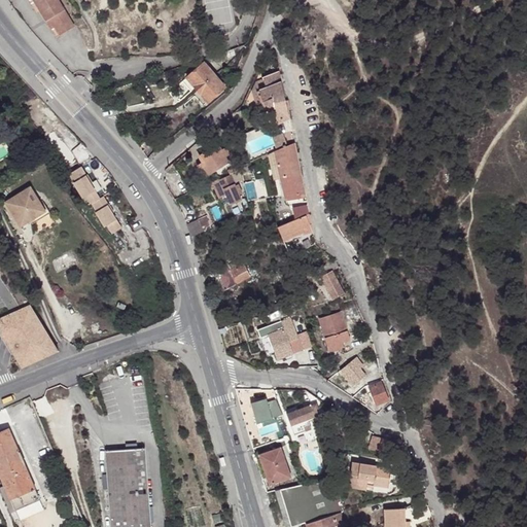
[(49,22),(54,30),(59,37),(74,28),(58,0),(31,0),(45,24),(49,22)]
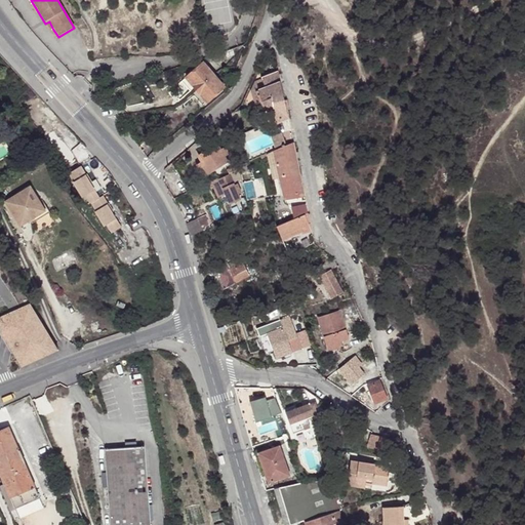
[(182,81),(202,106),(224,86),(203,63),(182,81)]
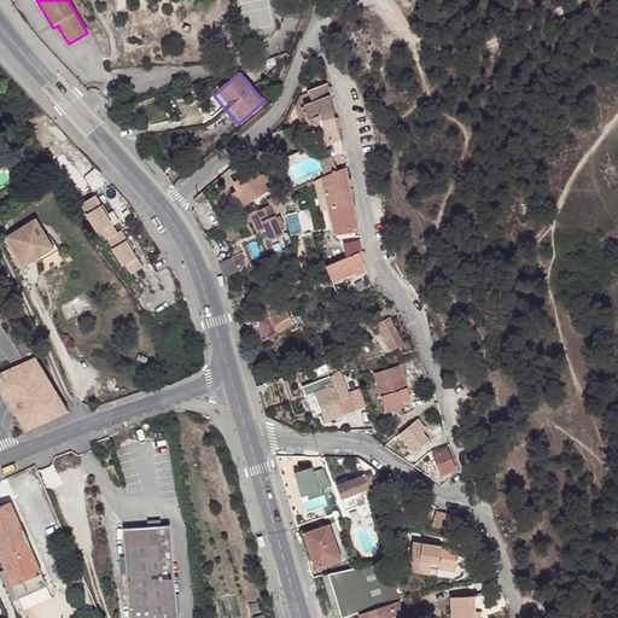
[(326,146),(339,139),(327,86),(313,91),(316,101),(304,106),(308,118),(312,117),(313,126),(314,127),(315,129),(318,129),(321,128),(326,146)]
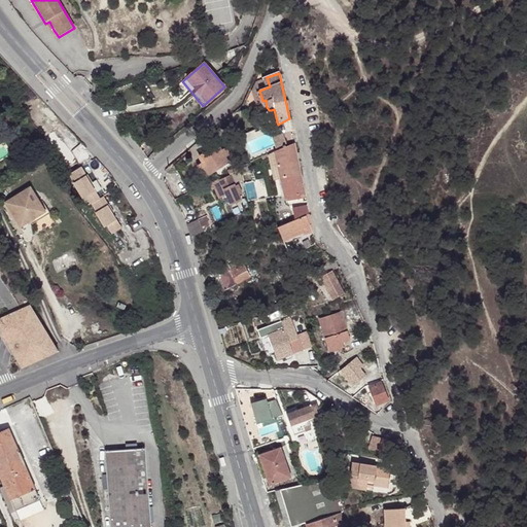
[(270,86),(267,77),(255,82),(251,92),(254,104),(262,101),(259,91),(270,86)]
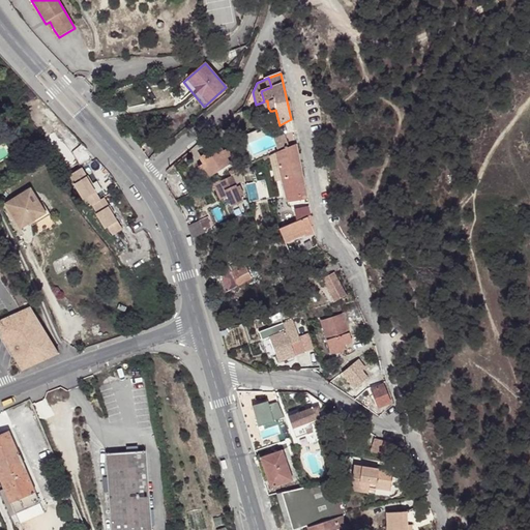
[(230,127),(225,128),(229,138),(234,137),(230,127)]
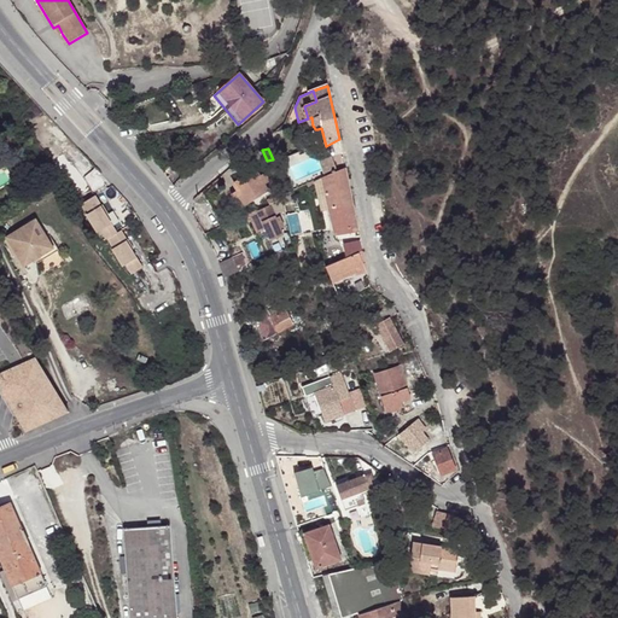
[(353,203),(345,169),(322,178),(334,229),(347,228),(349,234),(359,233),(353,203)]
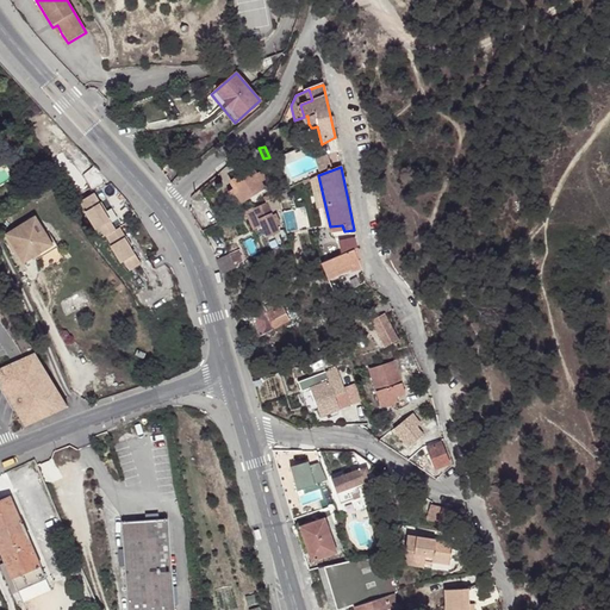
[(244,201),(263,191),(260,184),(263,181),(259,173),(254,174),(250,168),(231,180),(244,201)]
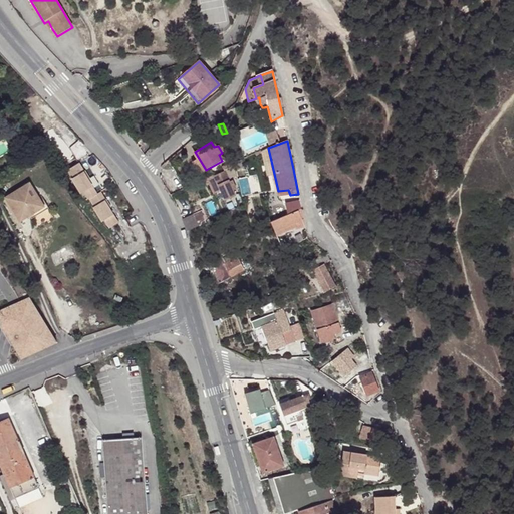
[(106,226),(114,221),(103,200),(104,199),(99,189),(94,192),(77,161),(65,168),(70,177),(69,178),(77,192),(81,190),(85,198),(87,197),(90,204),(89,205),(98,220),(101,218),(106,226)]
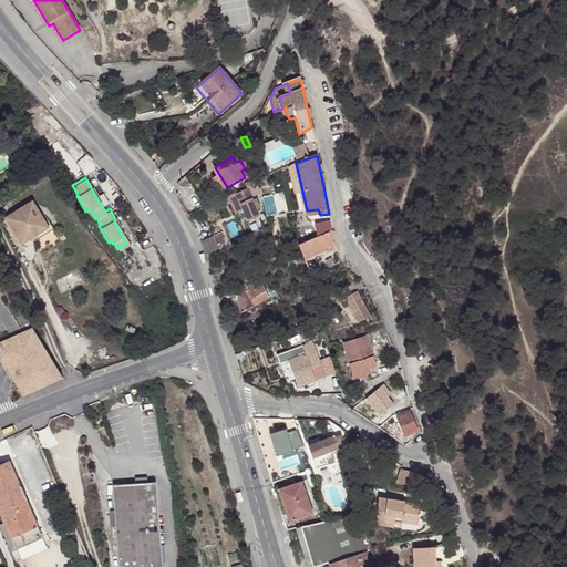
[(260,216),(248,188),(226,198),(227,202),(229,200),(236,214),(244,210),(248,222),(260,216)]
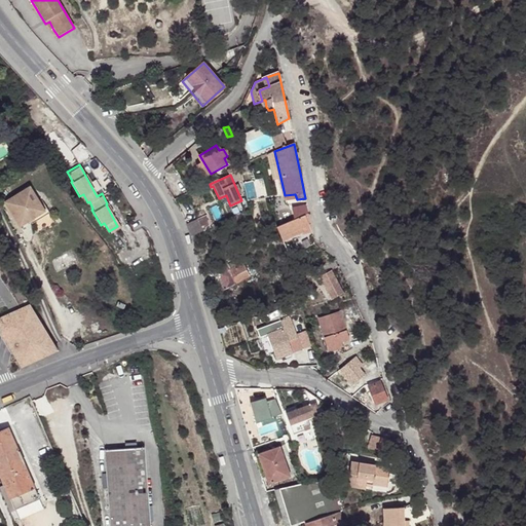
[(23,220),(39,213),(26,185),(0,198),(0,200),(12,225),(23,220)]
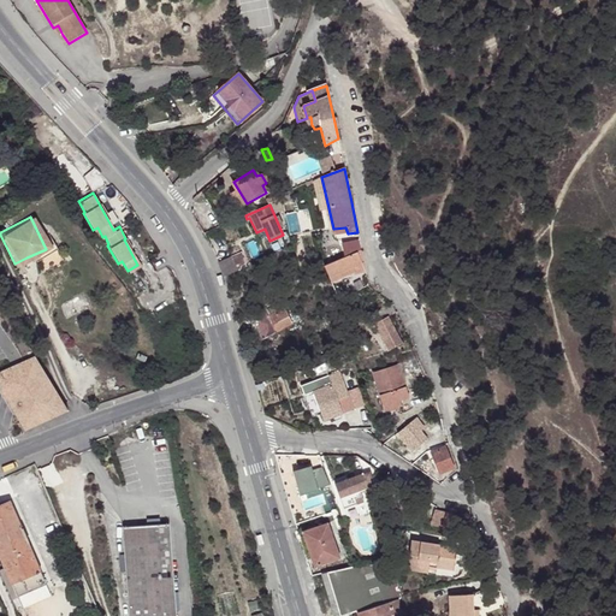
[(47,253),(46,249),(27,258),(29,261),(47,253)]
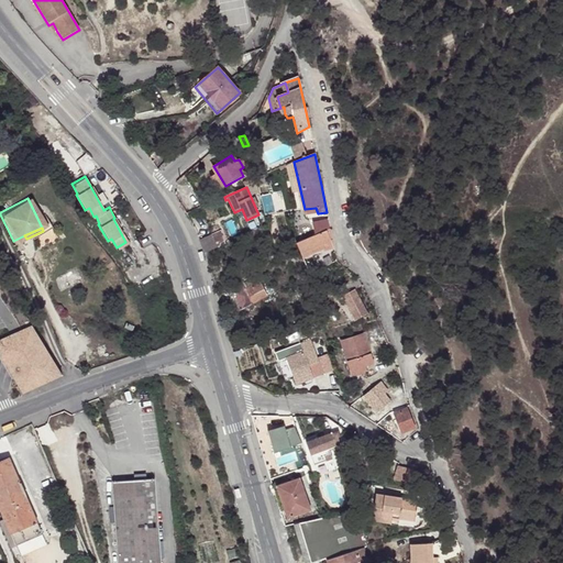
[(331,230),(331,229),(299,242),(305,260),(333,246),(331,230)]
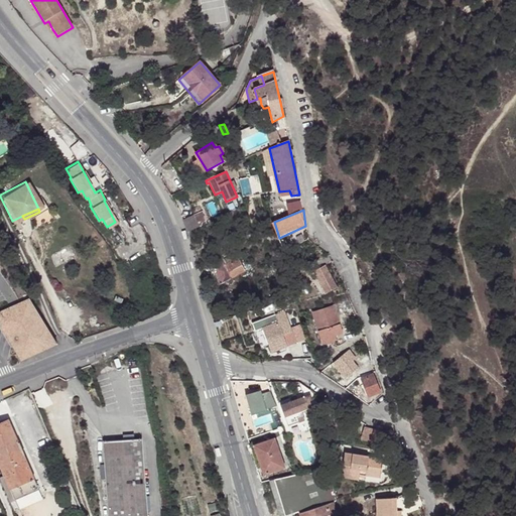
[(188,233),(201,227),(195,216),(183,221),(188,233)]
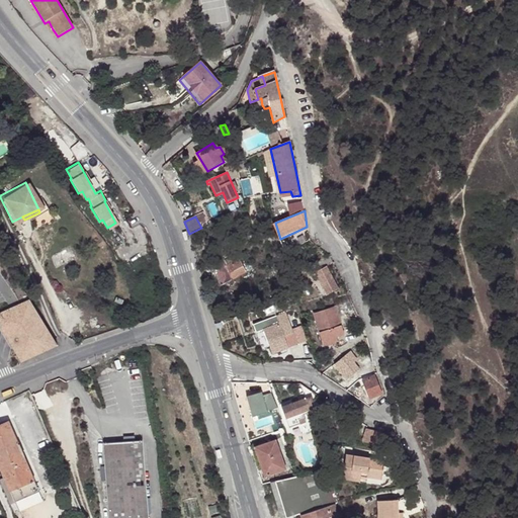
[(210,264),(222,286),(247,273),(237,256),(226,261),(224,257),(210,264)]
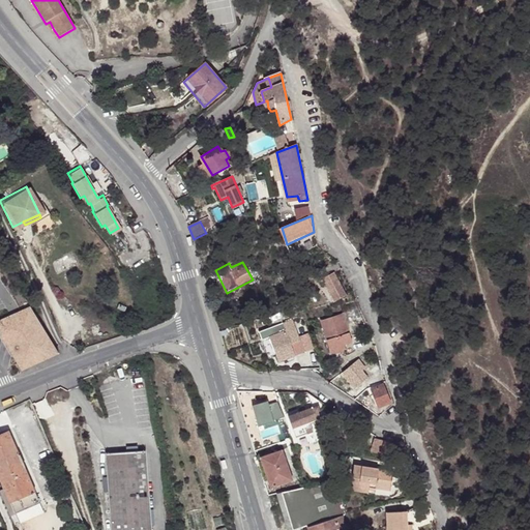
[(325,276),(337,300),(346,295),(334,271),(325,276)]
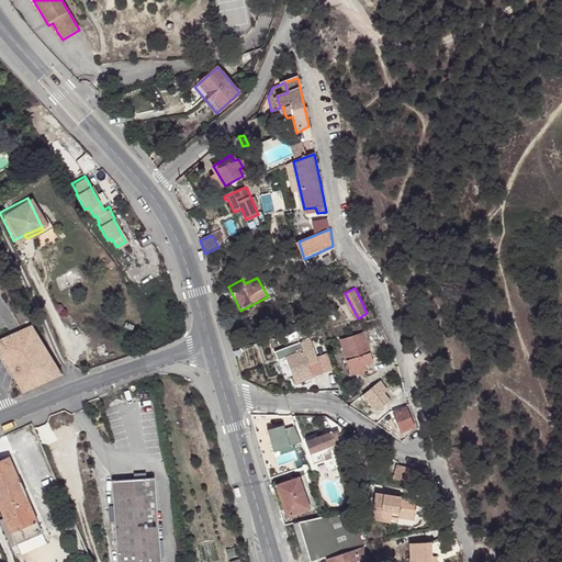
[(355,321),(358,318),(345,293),(341,295),(355,321)]
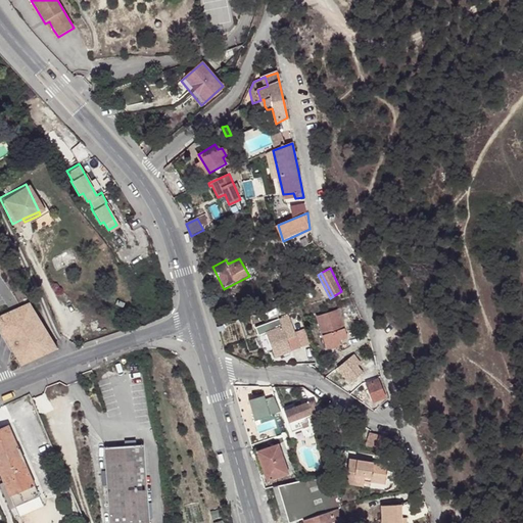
[(22,365),(57,348),(30,304),(0,316),(0,328),(21,365),(22,365)]
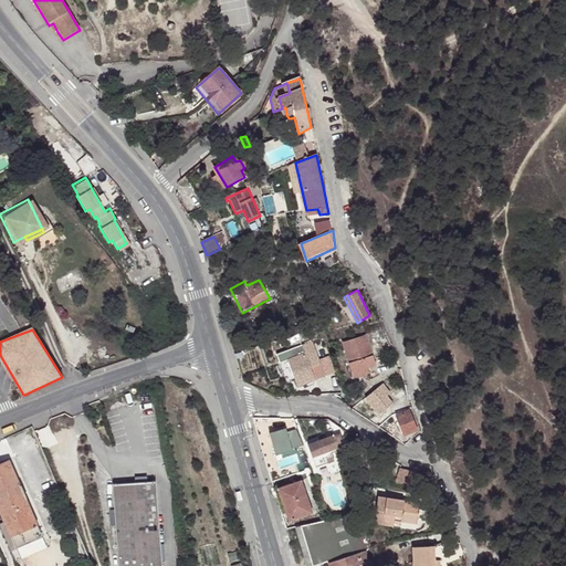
[(353,373),(367,368),(376,365),(366,334),(342,342),(353,373)]
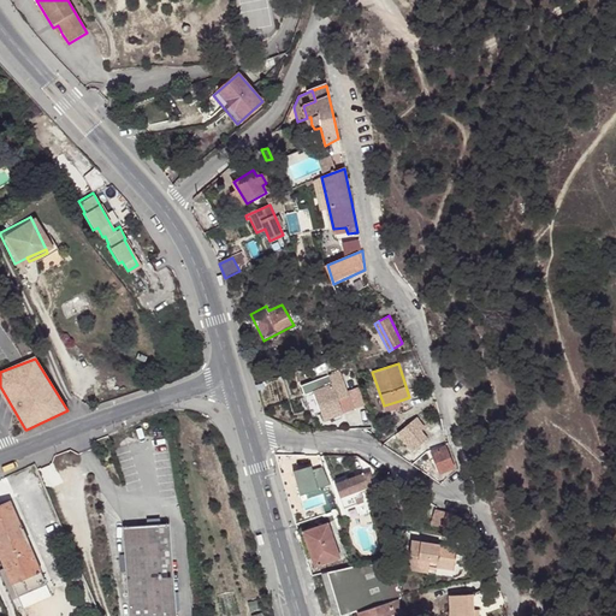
[(325,422),(355,412),(344,381),(308,395),(313,409),(319,407),(325,422)]
